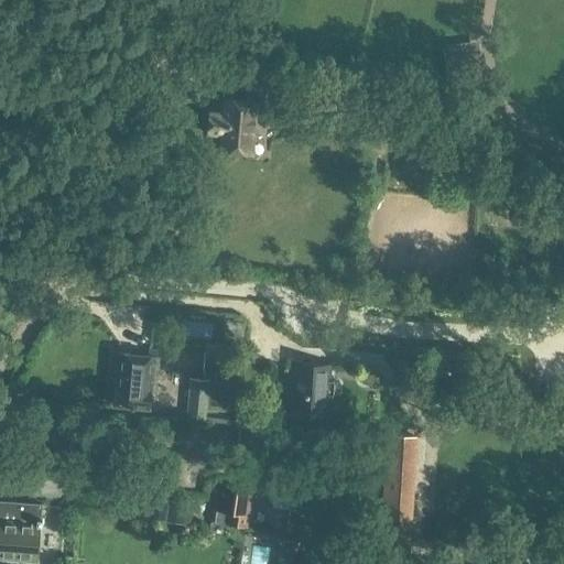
[(483,75),(480,53),(444,57),(446,79),(483,75)]
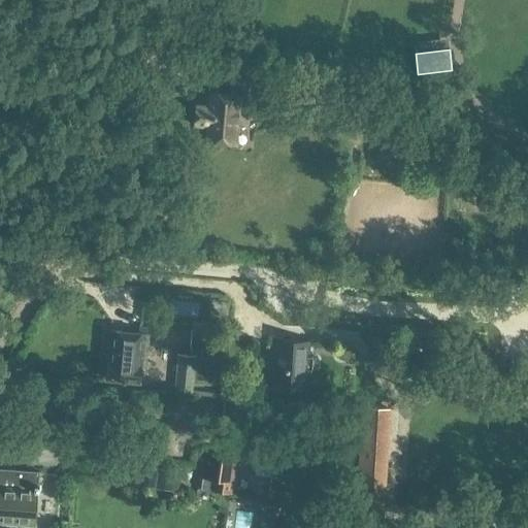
[(255,72),(232,71),(231,85),(254,86),(255,72)]
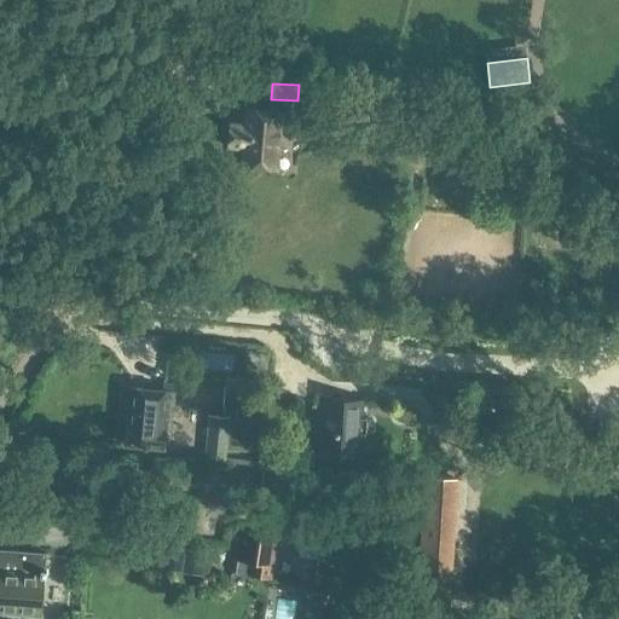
[(242,165),(277,167),(281,109),(246,106),(244,123),(229,122),(227,146),(243,148),(242,165)]
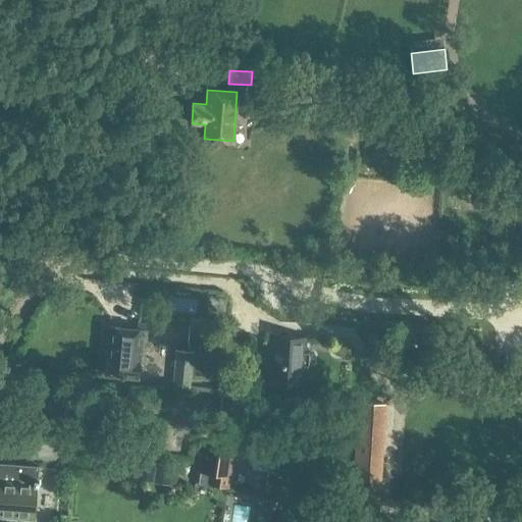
[(512,191),(521,193),(521,191),(521,172),(517,171),(512,191)]
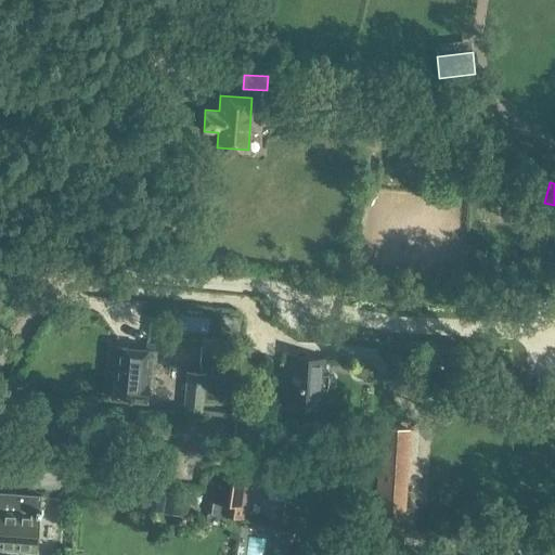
[(149,386),(152,387),(156,345),(145,344),(145,349),(115,347),(111,399),(146,402),(149,386)]
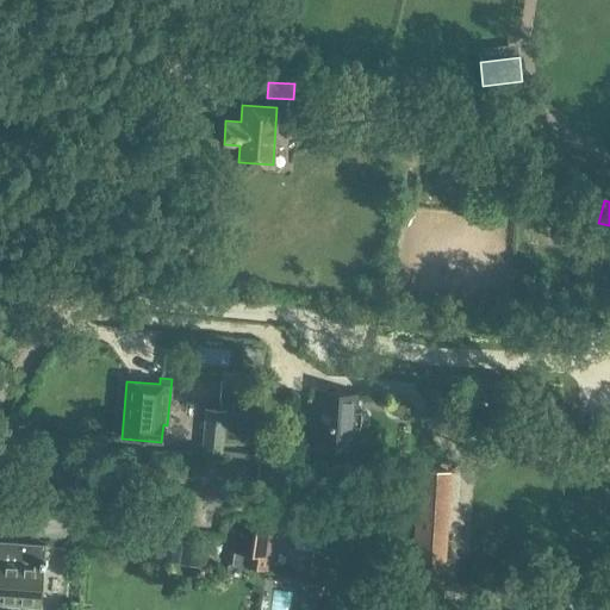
[(206,409),(203,453),(222,454),(223,443),(247,444),(248,434),(250,400),(249,400),(250,385),(222,383),(221,399),(222,399),(226,399),(225,410),(221,410),(206,409)]
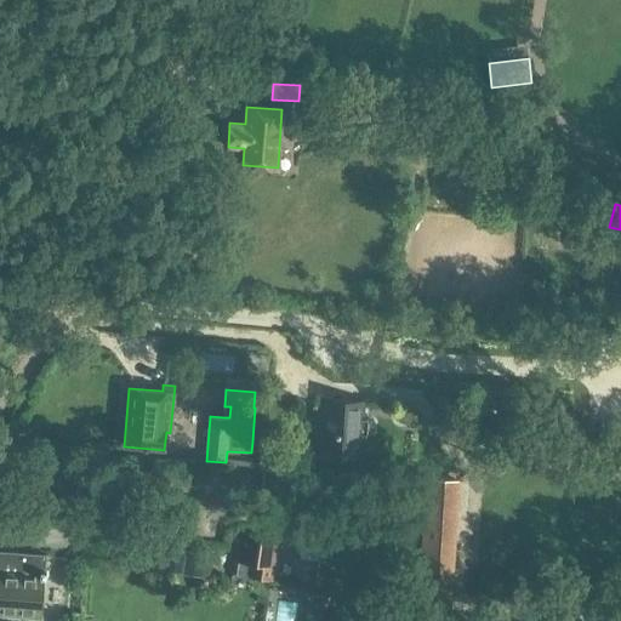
[(366,415),(362,414),(362,400),(320,397),(318,451),(359,455),(360,434),(365,436),(369,432),(369,417),(366,415)]
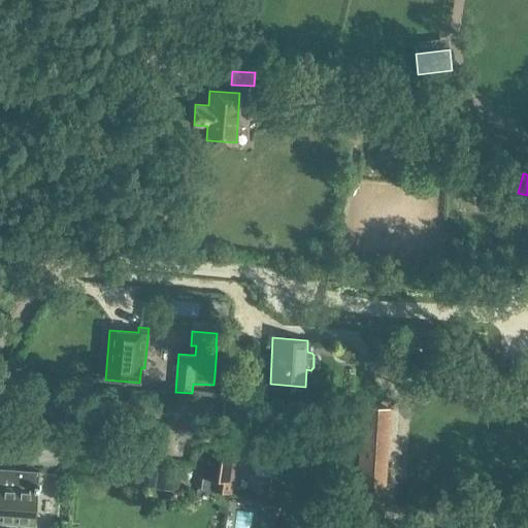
[(22,368),(10,367),(9,380),(20,381),(22,368)]
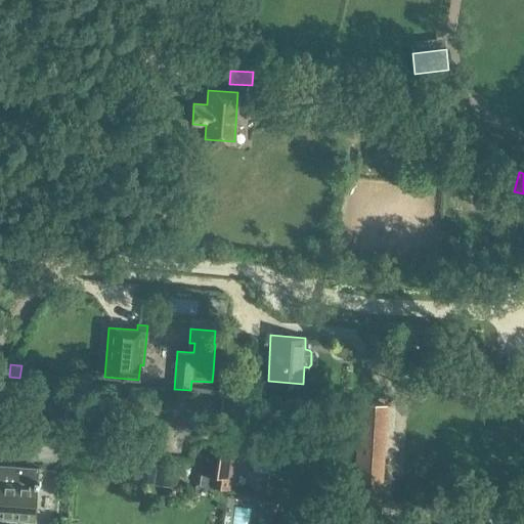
[(220,412),(249,418),(251,402),(223,398),(220,412)]
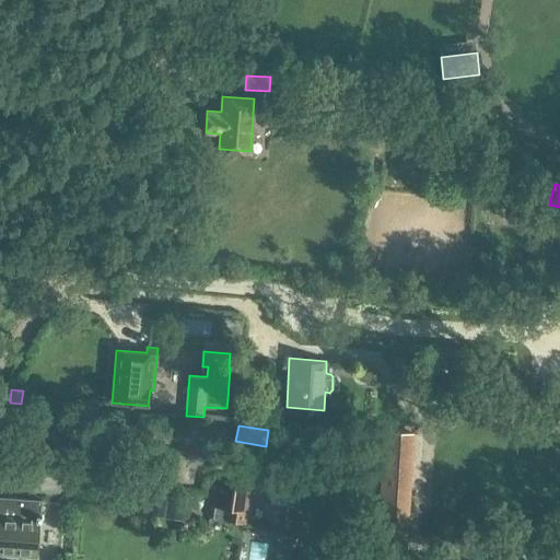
[(413,431),(385,430),(378,552),(407,555),(413,431)]
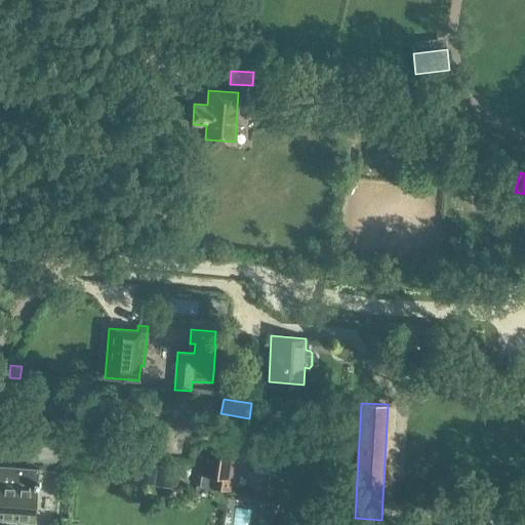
[(134,436),(127,481),(171,488),(174,468),(156,465),(159,440),(134,436)]
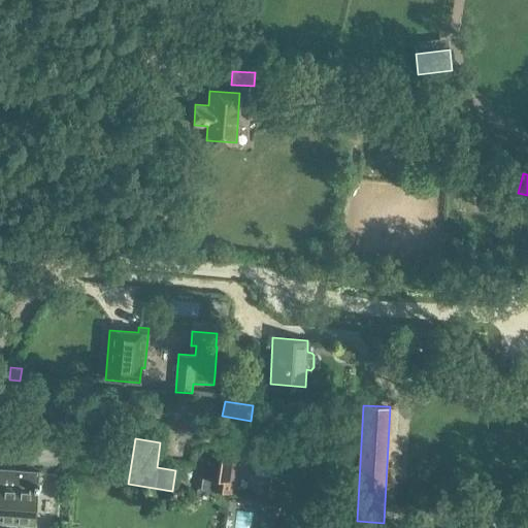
[(200,476),(199,488),(210,490),(231,493),(239,444),(219,441),(217,454),(204,452),(200,476)]
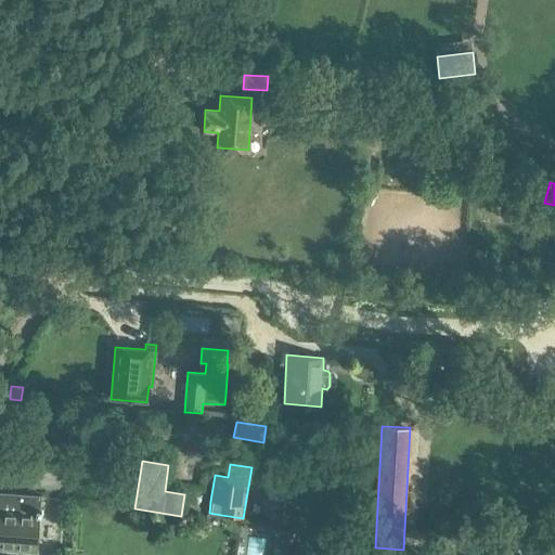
[(269,488),(268,499),(284,501),(285,490),(269,488)]
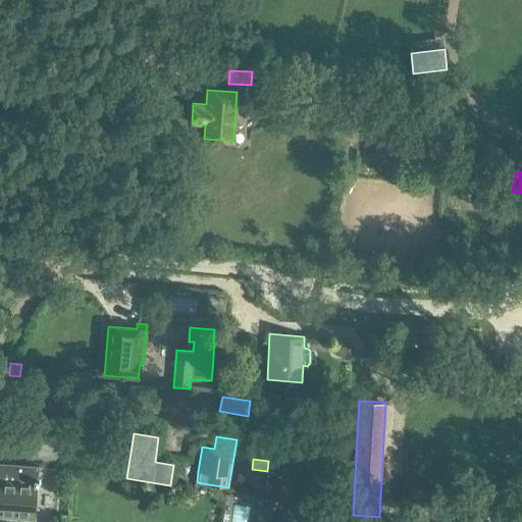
[(0,514),(33,517),(36,485),(39,486),(39,479),(37,479),(38,468),(0,465),(0,514)]
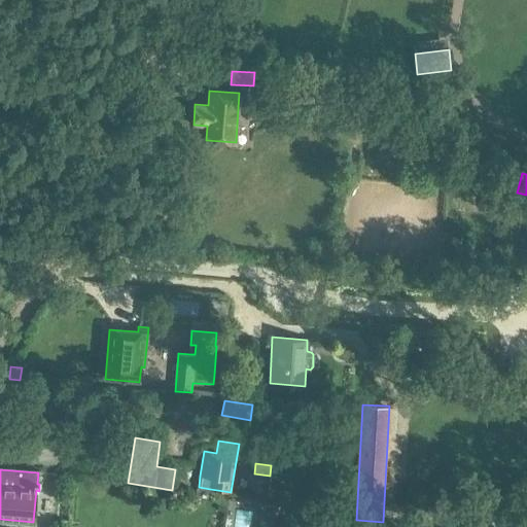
[(271,503),(270,512),(278,513),(279,504),(271,503)]
